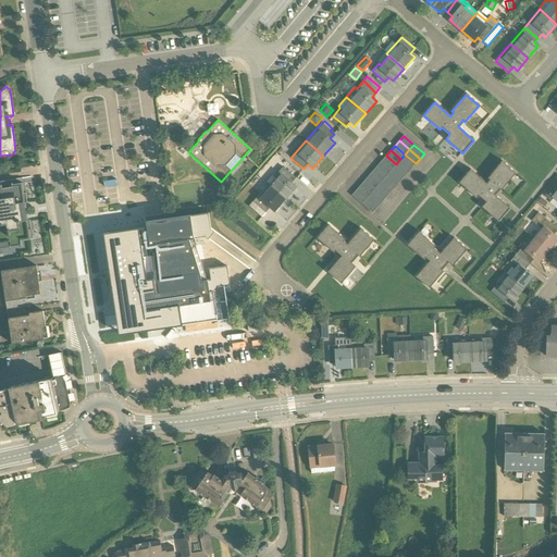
[(416,163),(405,155),(400,159),(411,169),(416,163)]
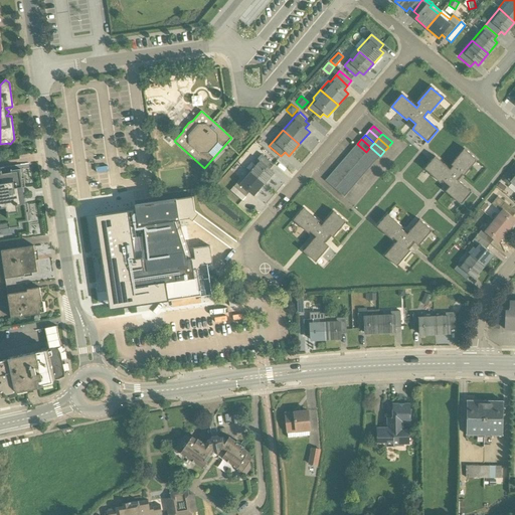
[(357,144),(353,149),(362,157),(366,152),(357,144)]
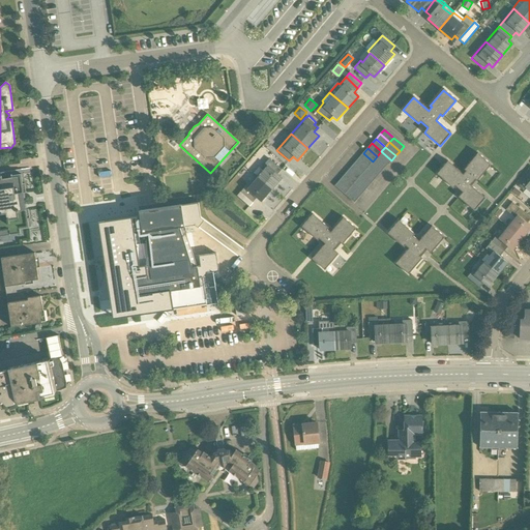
[(391,160),(381,151),(377,156),(387,165),(391,160)]
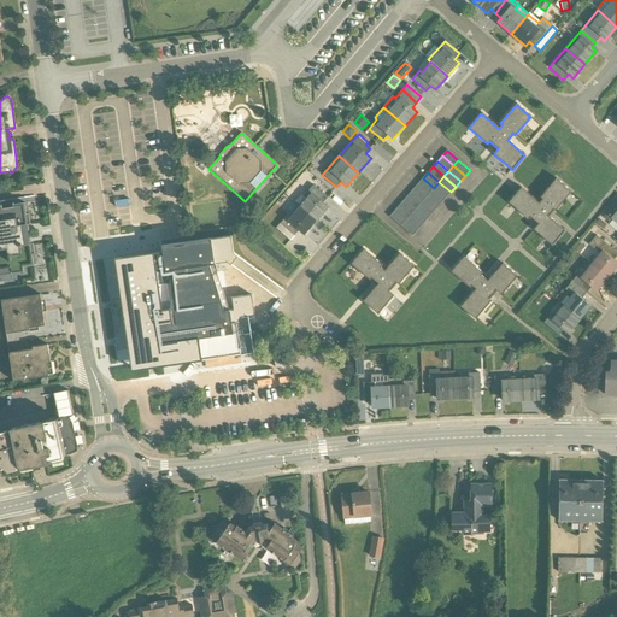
[(423,178),(418,183),(429,193),(434,188),(423,178)]
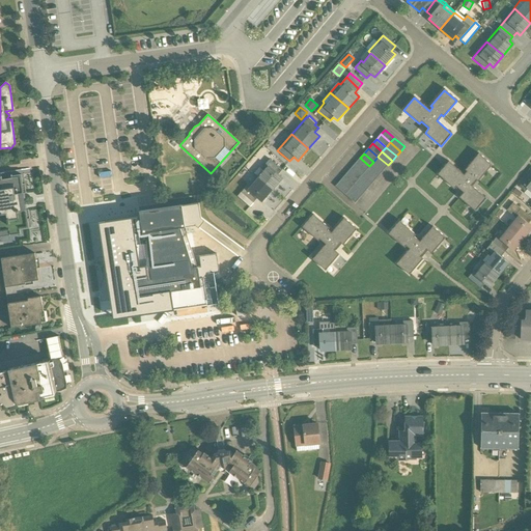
[(458,197),(475,211),(485,198),(471,185),(475,179),(477,180),(491,165),(478,154),(465,170),(467,171),(464,175),(448,162),(438,174),(453,189),(455,186),(463,192),(458,197)]
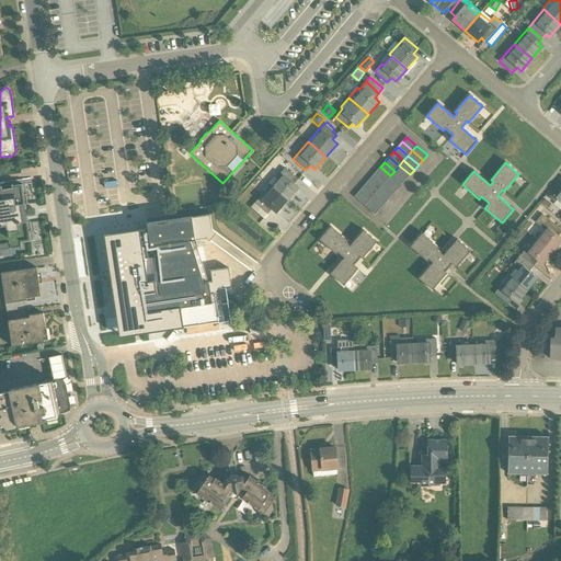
[(410,174),(399,165),(395,171),(405,180),(410,174)]
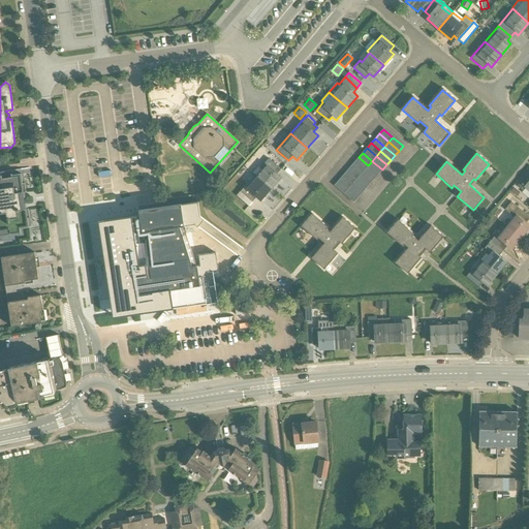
[(359,157),(354,162),(364,170),(368,165),(359,157)]
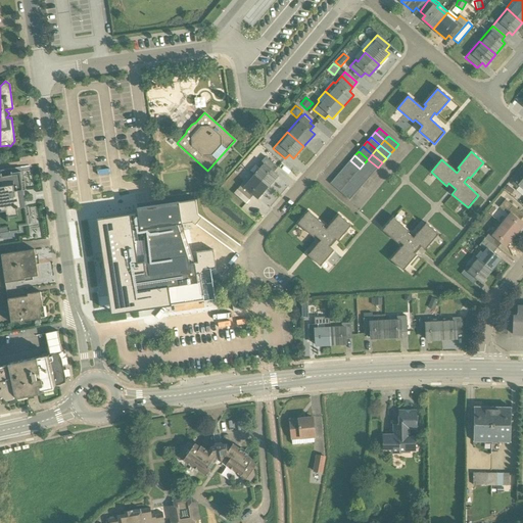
[(253,176),(268,188),(278,176),(274,172),(277,168),(266,157),(259,164),(260,167),(253,176)]
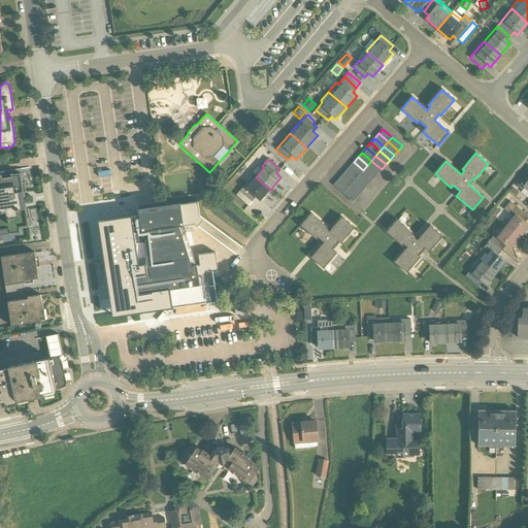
[(377,174),(382,169),(371,161),(367,165),(377,174)]
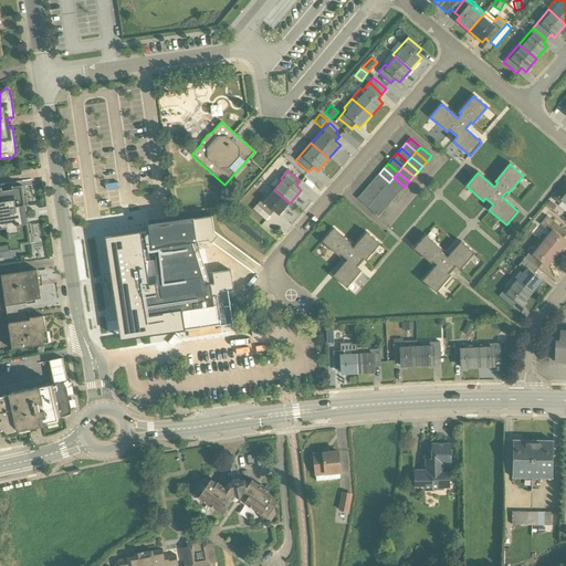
[(379,174),(375,178),(385,187),(389,182),(379,174)]
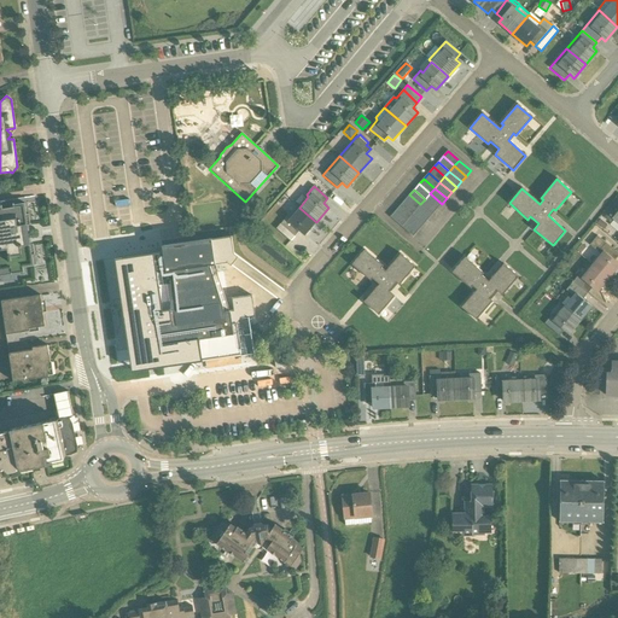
[(437,209),(442,204),(430,193),(425,199),(437,209)]
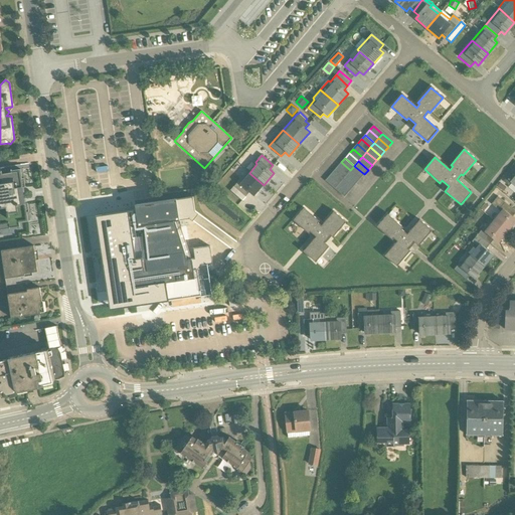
[(341,162),(337,167),(346,175),(350,170),(341,162)]
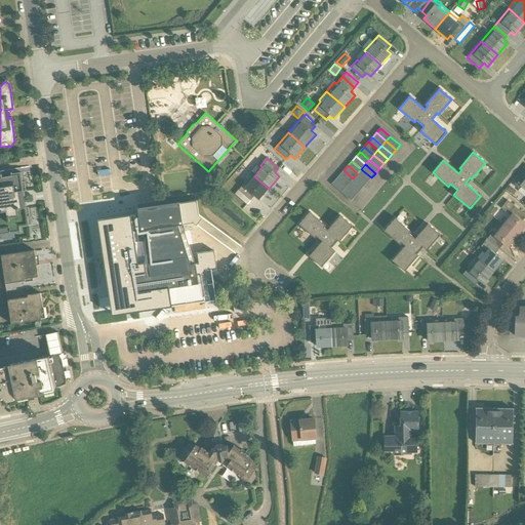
[(242,166),(234,174),(240,179),(248,171),(242,166)]
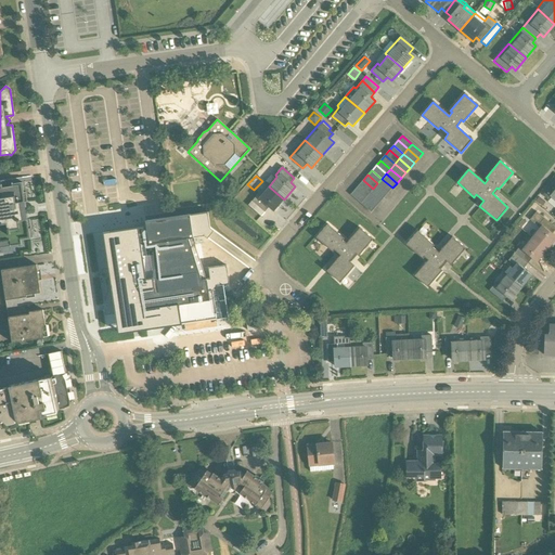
[(551,195),(554,198),(554,178),(542,194),(547,199),(551,195)]
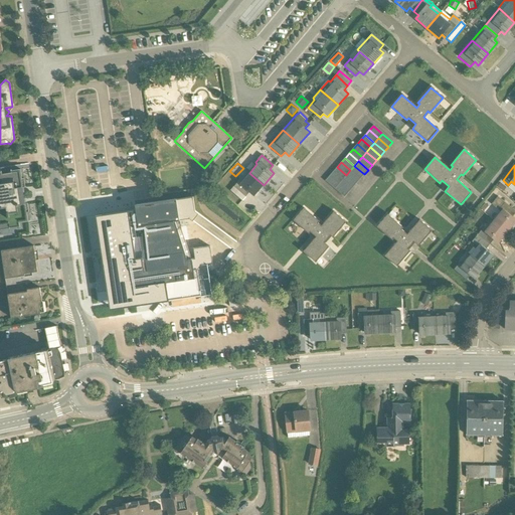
[(364,174),(354,166),(350,170),(360,179),(364,174)]
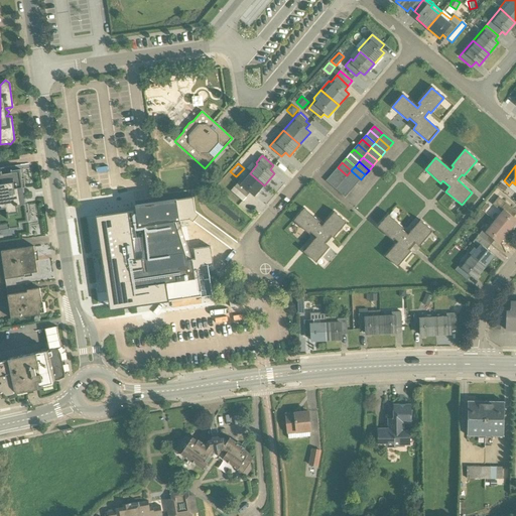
[(338,167),(334,172),(343,180),(347,175),(338,167)]
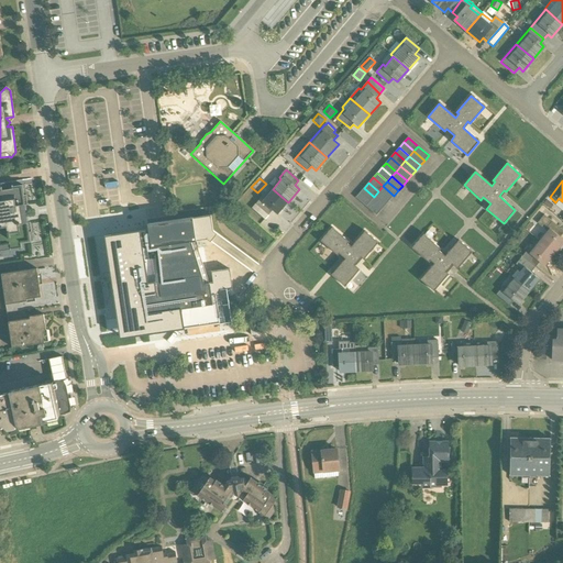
[(0,217),(26,213),(26,212),(24,211),(22,211),(21,206),(28,205),(26,195),(24,195),(22,186),(12,187),(12,189),(2,190),(2,188),(1,188),(0,188),(0,217)]
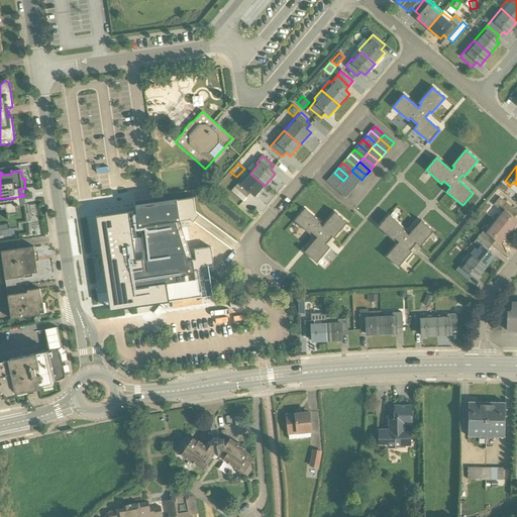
[(362,180),(351,171),(347,176),(357,184),(362,180)]
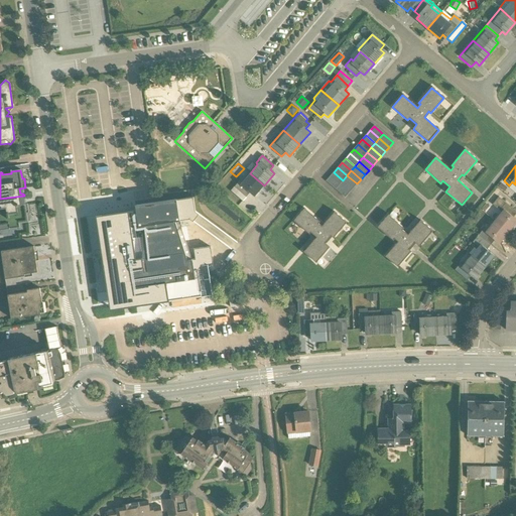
[(253,198),(264,185),(250,173),(248,171),(230,190),(242,202),(249,194),(253,198)]
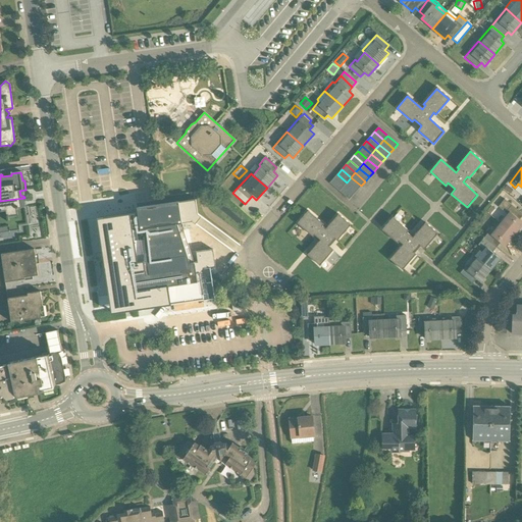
[(337,174),(333,178),(343,187),(347,183),(337,174)]
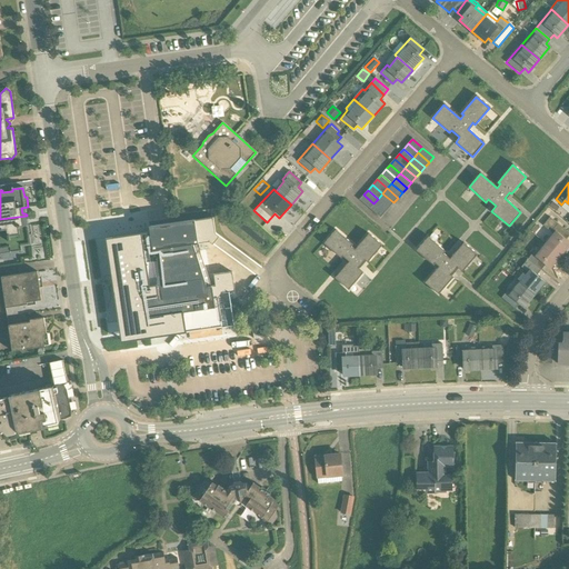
[(393,202),(382,193),(378,199),(389,208),(393,202)]
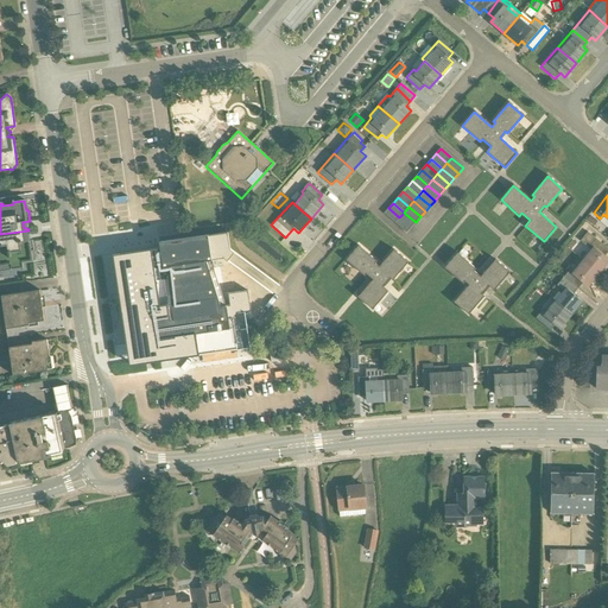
[(388,208),(384,214),(394,223),(399,217),(388,208)]
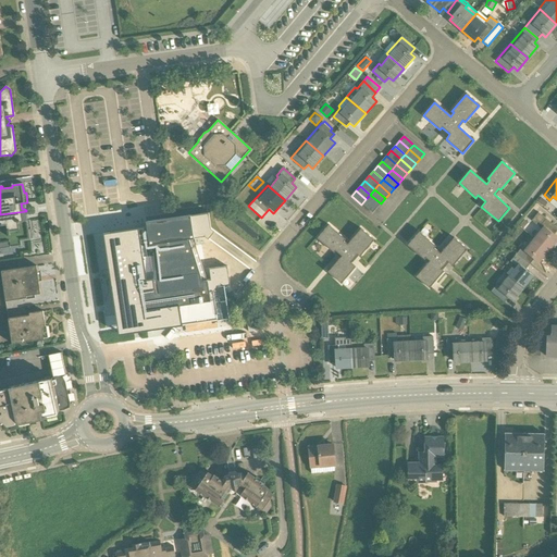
[(381,203),(370,195),(366,199),(376,208),(381,203)]
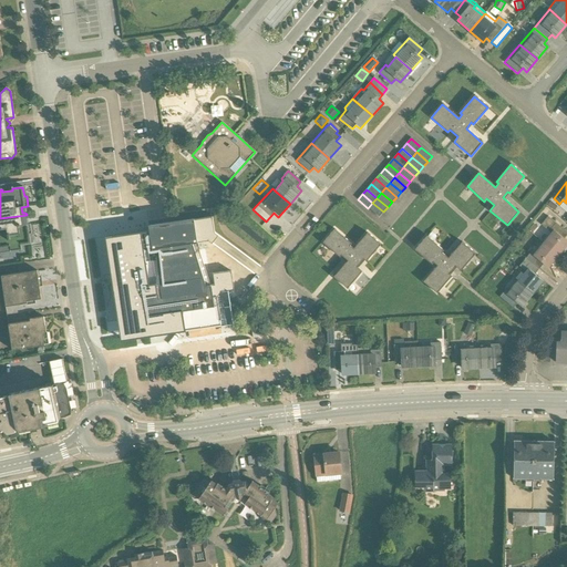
[(550,200),(547,205),(554,210),(557,206),(550,200)]
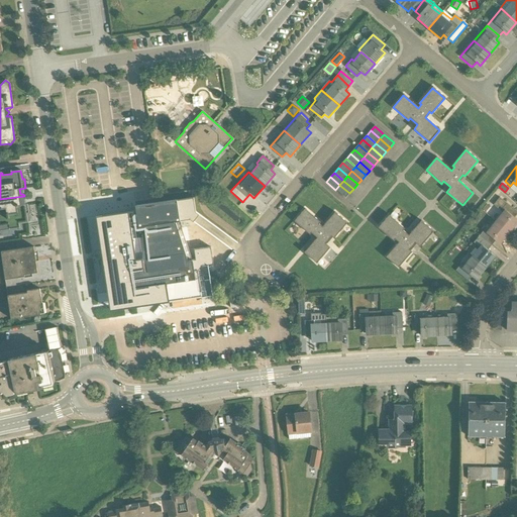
[(349,193),(339,185),(335,190),(345,198),(349,193)]
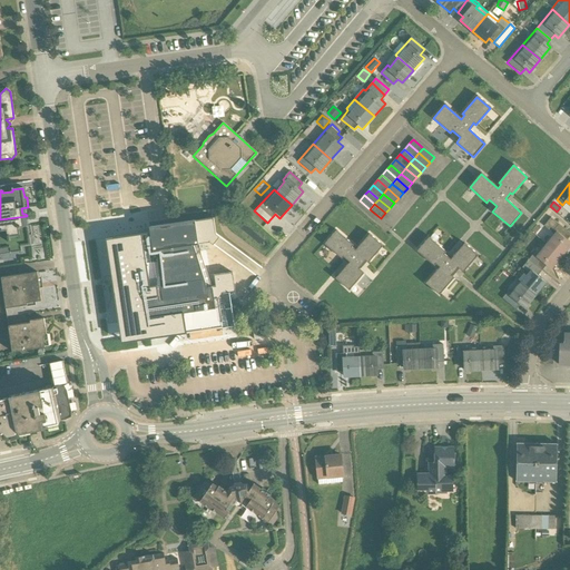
[(27,216),(0,219),(0,254),(22,252),(21,247),(31,246),(30,235),(31,235),(30,225),(23,226),(22,220),(25,219),(27,217),(27,216)]
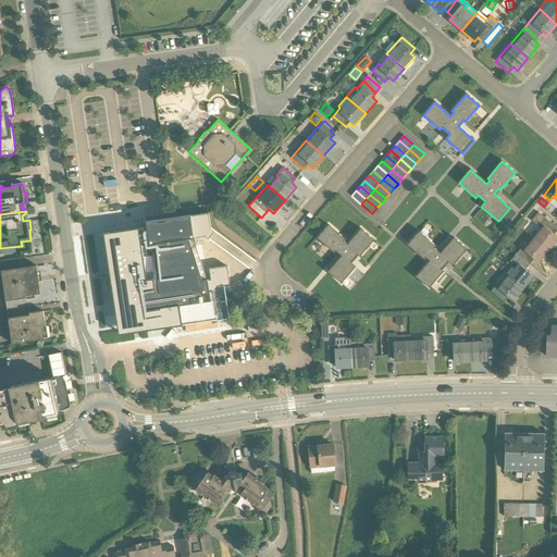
[(533,237),(548,250),(556,239),(556,235),(555,234),(556,230),(556,227),(537,212),(531,220),(541,229),(533,237)]
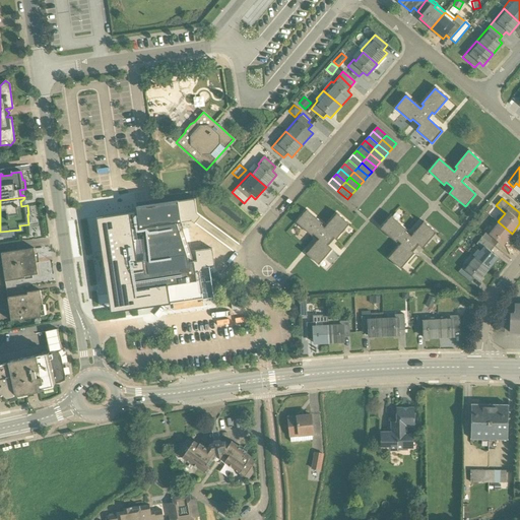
[(96,217),(108,290),(124,288),(132,286),(134,296),(136,309),(172,304),(185,302),(202,299),(214,298),(208,267),(214,266),(211,249),(195,251),(196,261),(188,263),(187,258),(176,223),(190,221),(194,223),(199,216),(196,213),(194,199),(136,207),(137,211),(96,217)]
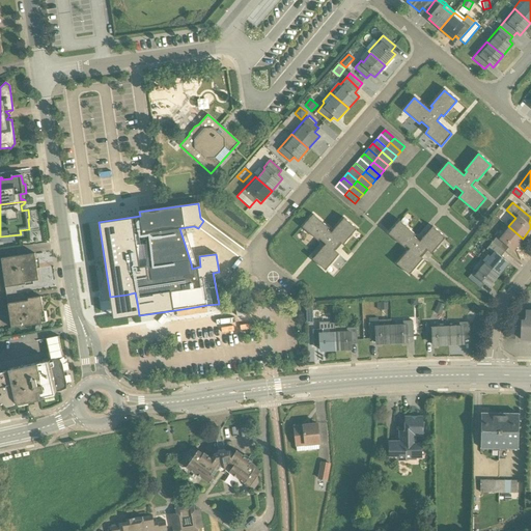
[(312,259),(325,270),(338,254),(334,250),(340,243),(342,245),(356,229),(343,219),(331,233),(327,230),(329,228),(312,215),(302,227),(317,241),(319,240),(325,245),(312,259)]
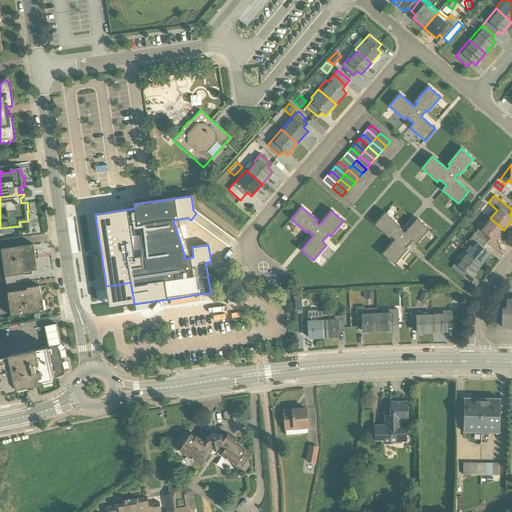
[(469,217),(473,220),(480,212),(476,209),(469,217)]
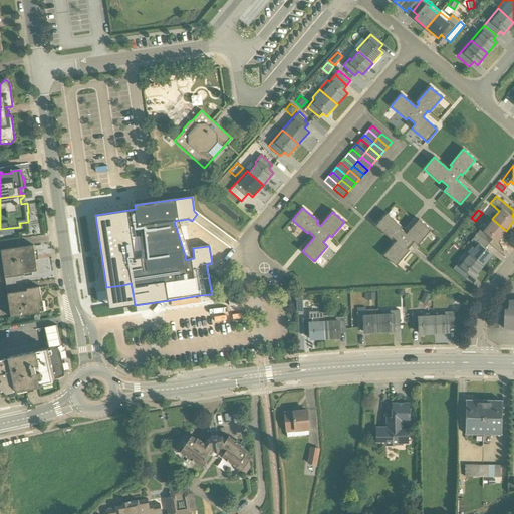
[(383,255),(396,265),(409,250),(407,248),(413,241),(417,245),(430,230),(419,219),(406,233),(400,228),(402,227),(387,213),(375,225),(391,239),(393,237),(396,240),(383,255)]
